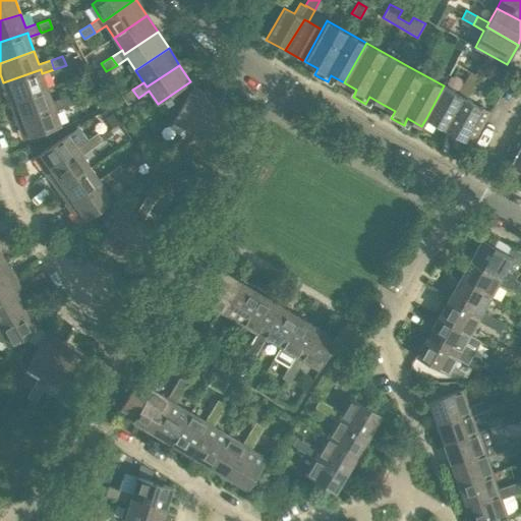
[(3,82),(9,102),(47,88),(42,73),(41,69),(3,82)]
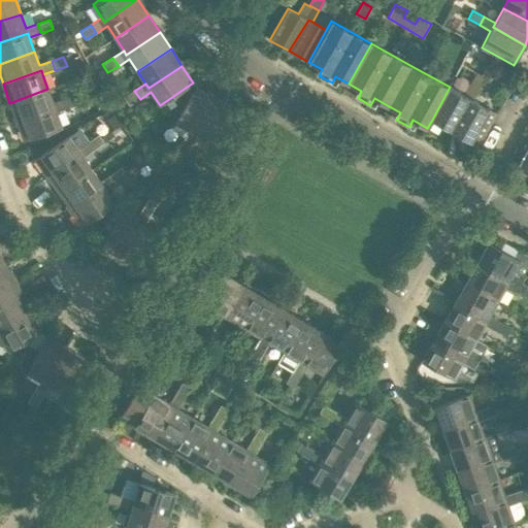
[(470,84),(479,89),(485,77),(476,72),(470,84)]
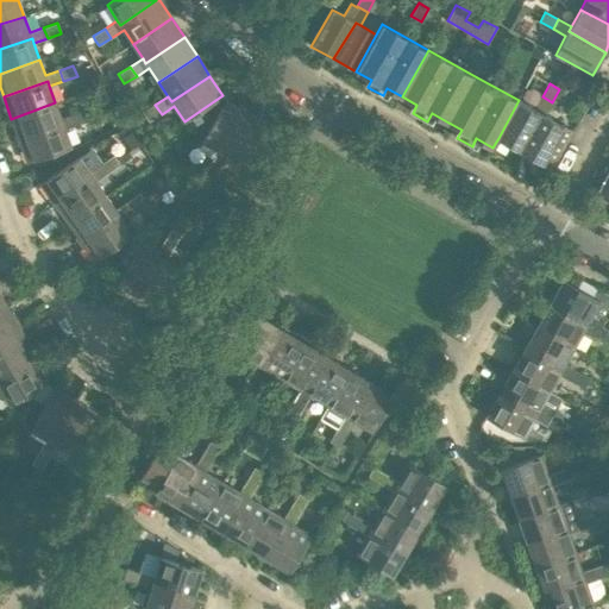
[(498,138),(521,150),(540,112),(545,115),(552,102),(542,96),(535,110),(519,100),(498,138)]
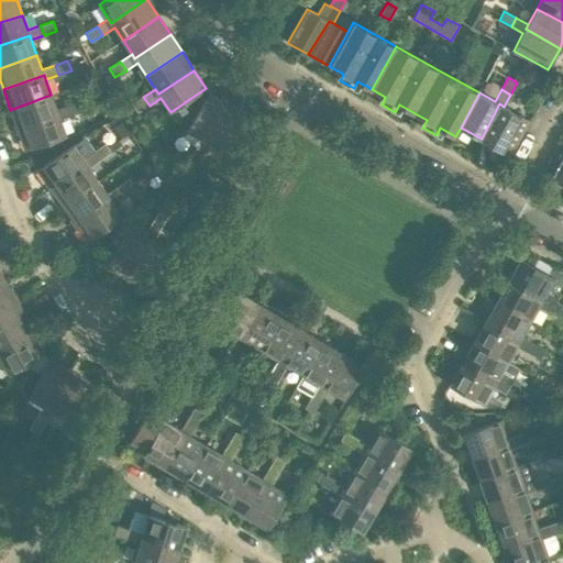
[(187,130),(201,139),(207,142),(229,105),(209,92),(187,130)]
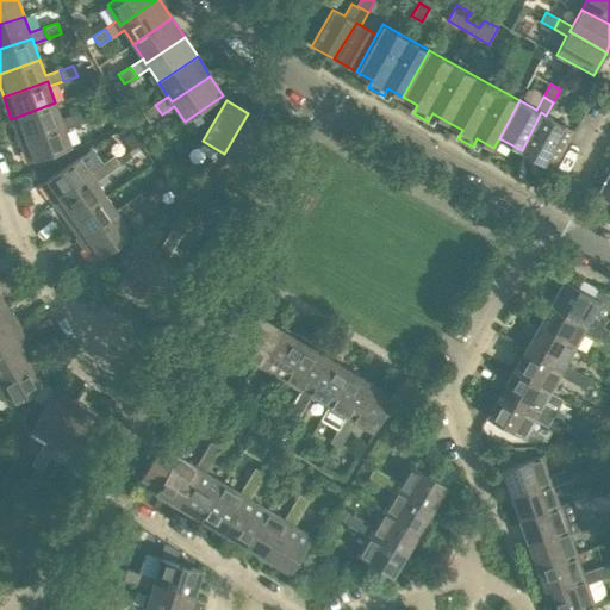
[(11,119),(19,141),(63,124),(66,129),(79,124),(75,113),(61,118),(55,103),(11,119)]
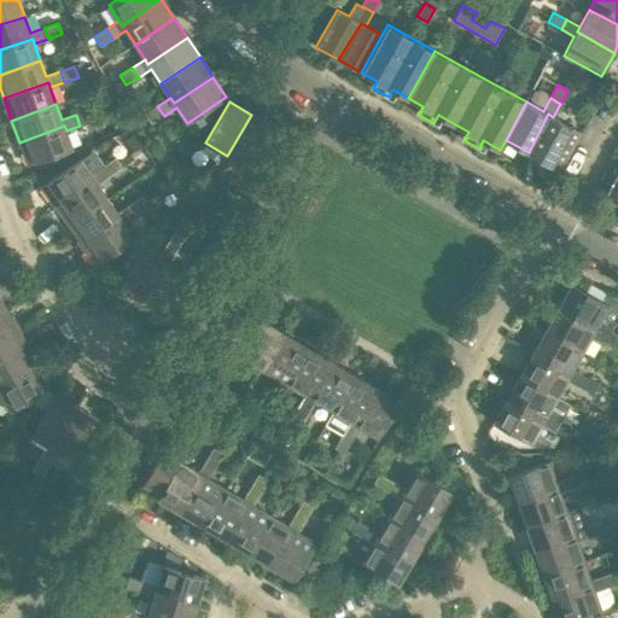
[(145,114),(149,118),(151,123),(164,116),(157,106),(145,114)]
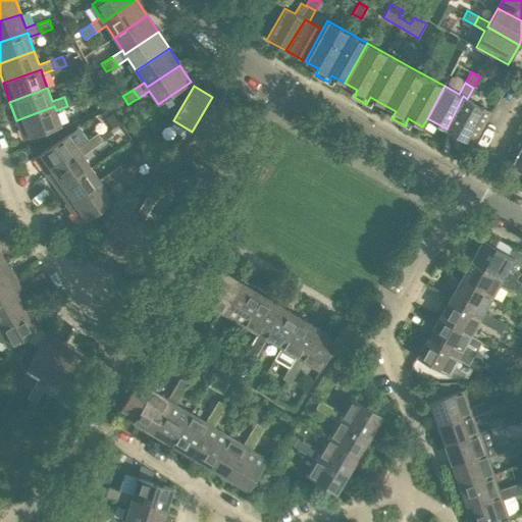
[(75,93),(64,97),(67,106),(80,102),(75,93)]
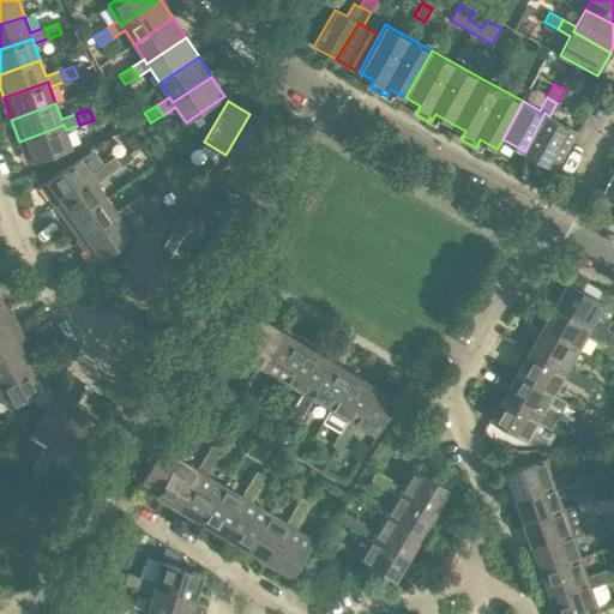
[(545,113),(525,151),(548,164),(548,162),(557,167),(577,131),(549,116),(545,113)]
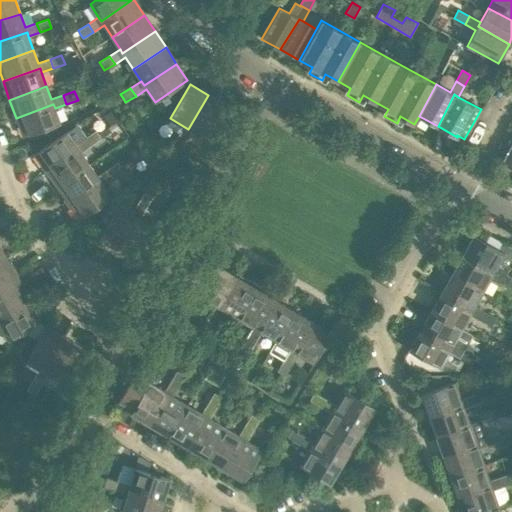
[(188,129),(183,126),(177,137),(185,142),(192,131),(205,139),(225,105),(208,95),(188,129)]
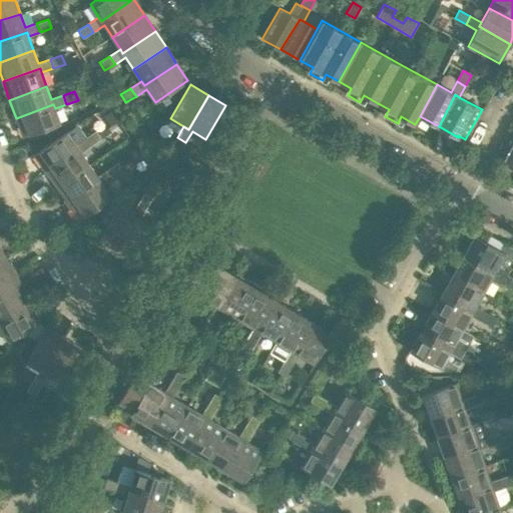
[(53,104),(16,118),(23,137),(60,123),(55,108),(53,104)]
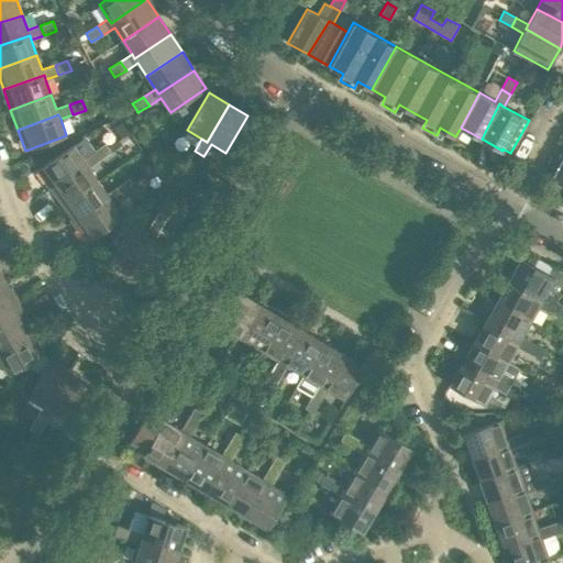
[(94,152),(95,151),(85,136),(37,169),(50,188),(86,164),(89,168),(100,159),(94,152)]
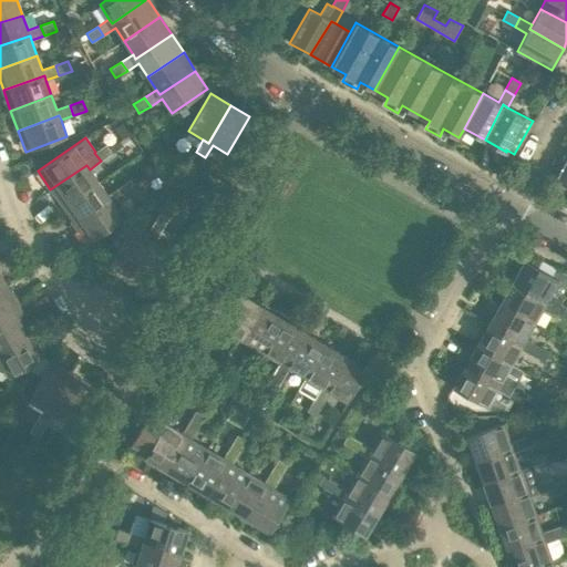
[(555,179),(566,185),(566,143),(565,143),(553,165),(560,169),(555,179)]
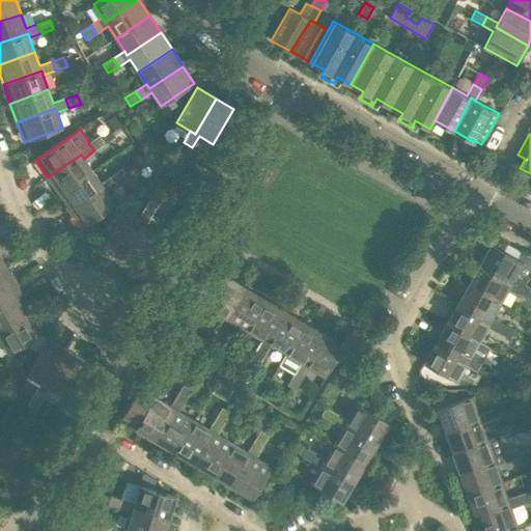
[(88,143),(94,150),(105,143),(100,135),(89,142),(88,143)]
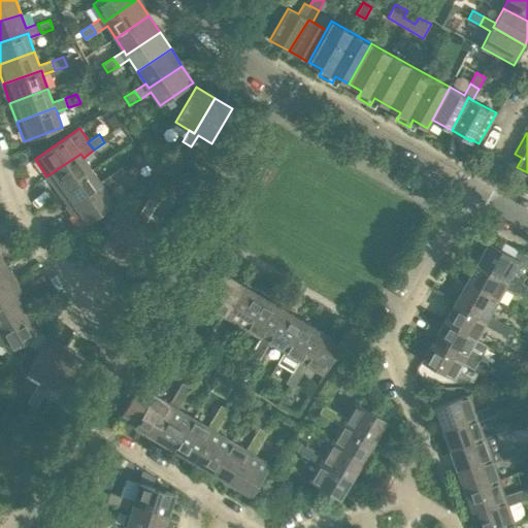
[(176,152),(180,155),(185,157),(191,146),(183,141),(176,152)]
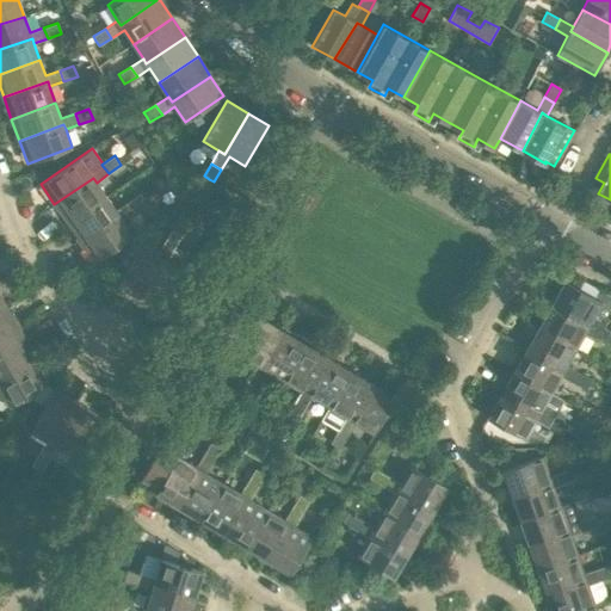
[(54,204),(68,223),(106,196),(97,183),(93,178),(54,204)]
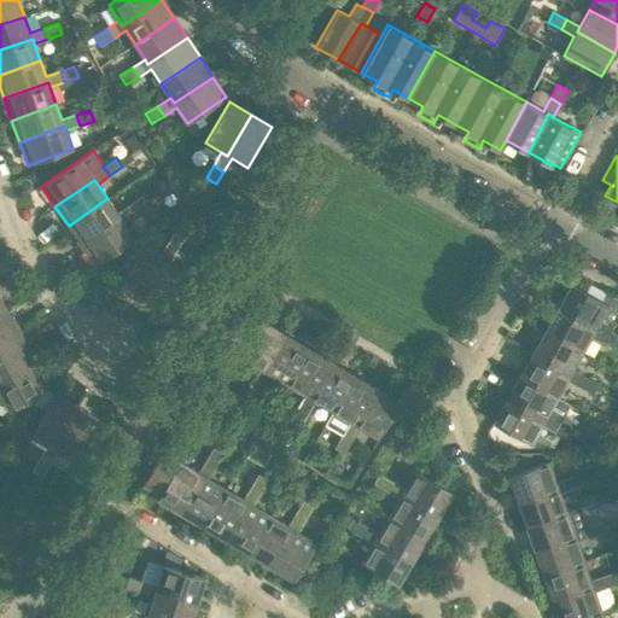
[(129,204),(136,214),(149,205),(143,196),(129,204)]
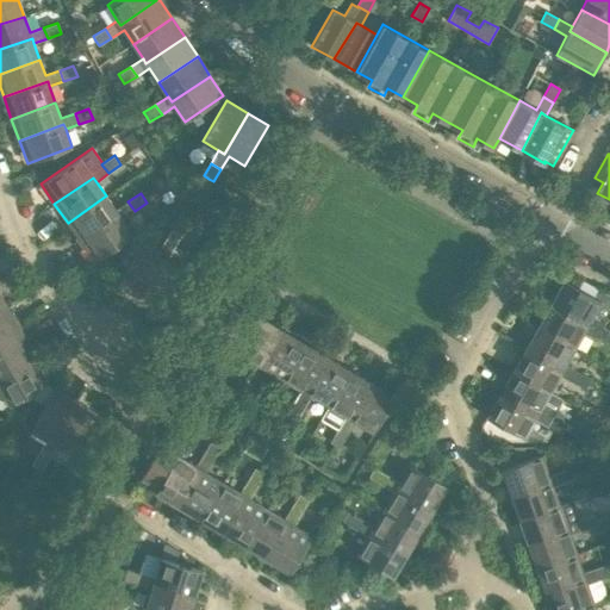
[(68,223),(81,242),(119,215),(123,219),(135,211),(128,201),(116,210),(106,195),(68,223)]
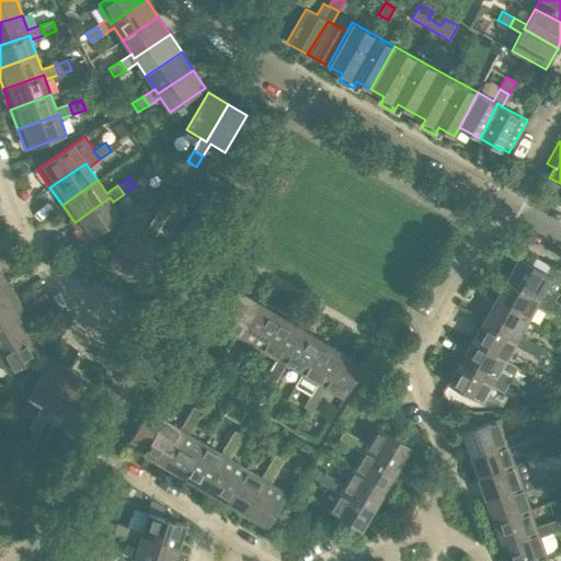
[(110,197),(75,222),(87,240),(122,216),(113,202),(110,197)]
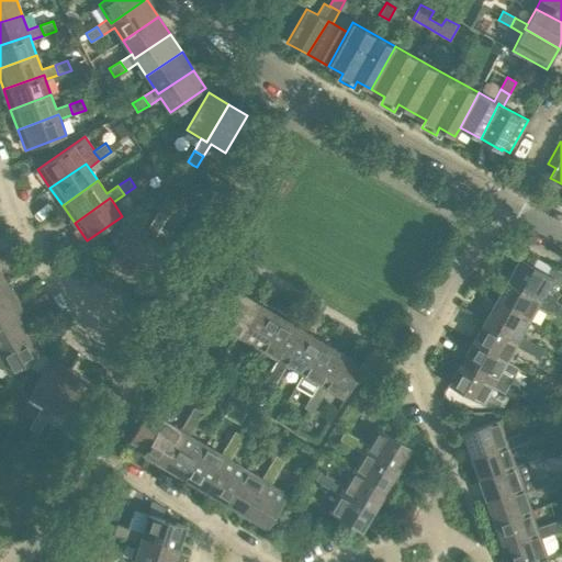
[(150,223),(160,228),(167,216),(158,212),(150,223)]
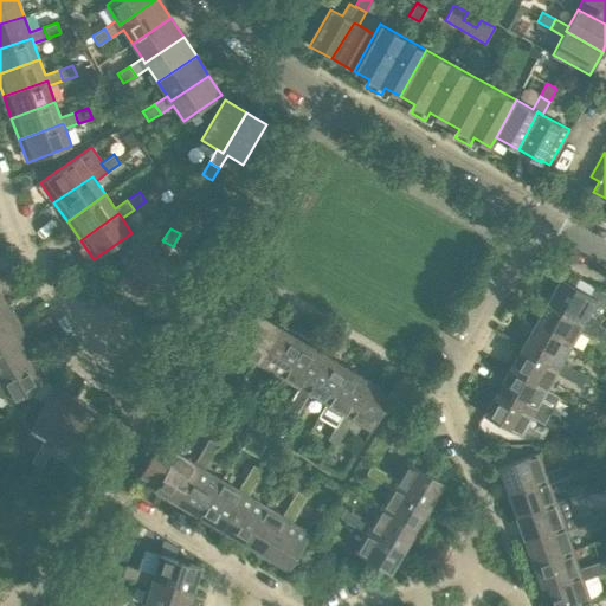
[(118,262),(124,270),(116,284),(136,296),(160,256),(165,259),(173,246),(162,240),(155,253),(131,239),(118,262)]
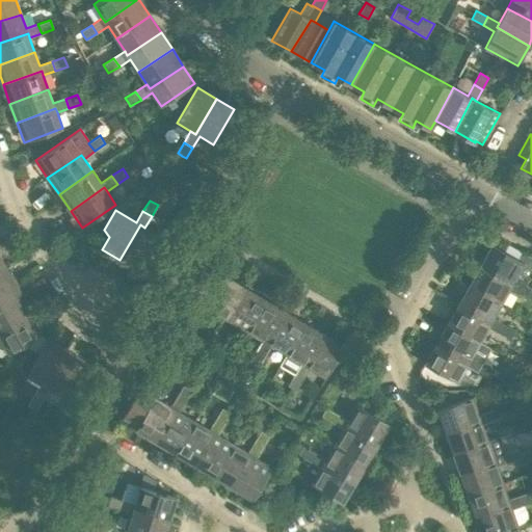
[(159,236),(144,228),(140,224),(120,260),(138,270),(144,260),(152,265),(166,240),(159,236)]
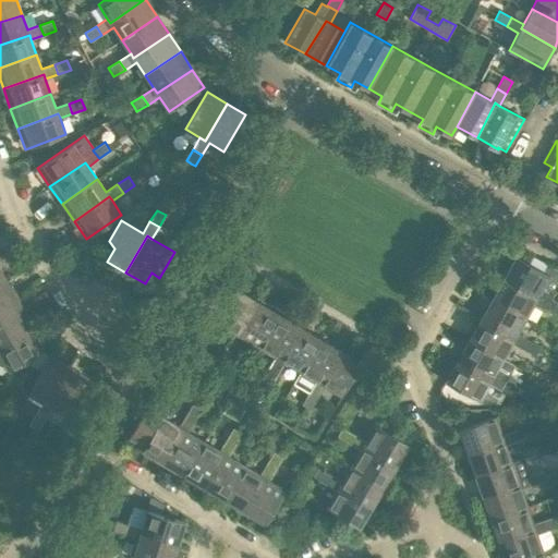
[(516,256),(504,278),(537,298),(535,302),(547,308),(552,300),(552,299),(557,287),(557,269),(525,252),(521,259),(516,256)]
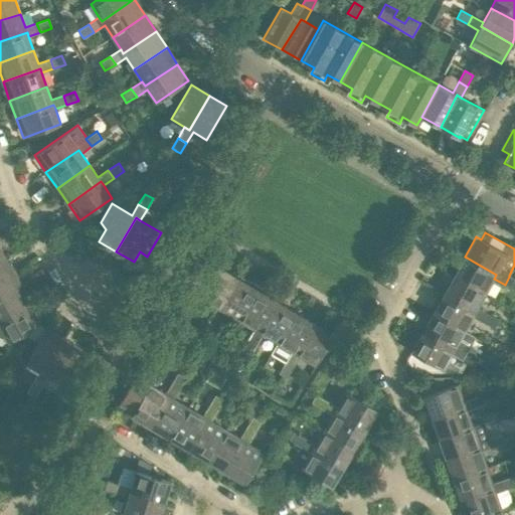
[(0,255),(0,279),(13,272),(3,254),(0,255)]
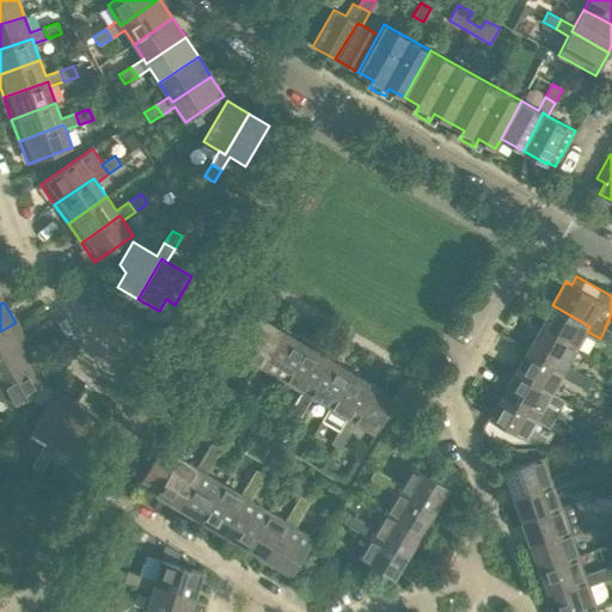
[(552,305),(539,328),(577,348),(587,331),(589,326),(552,305)]
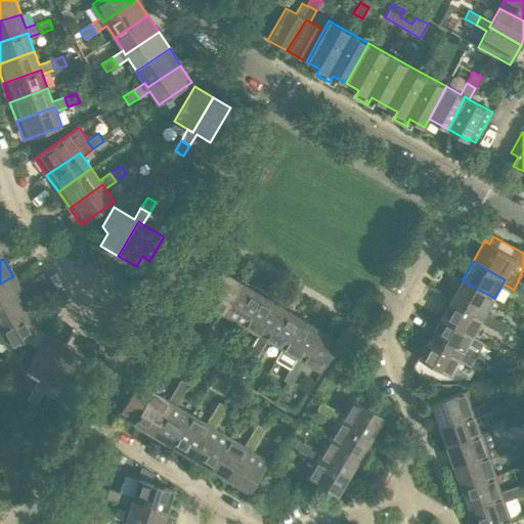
[(190,295),(220,313),(224,315),(244,284),(223,272),(221,275),(207,267),(190,295)]
